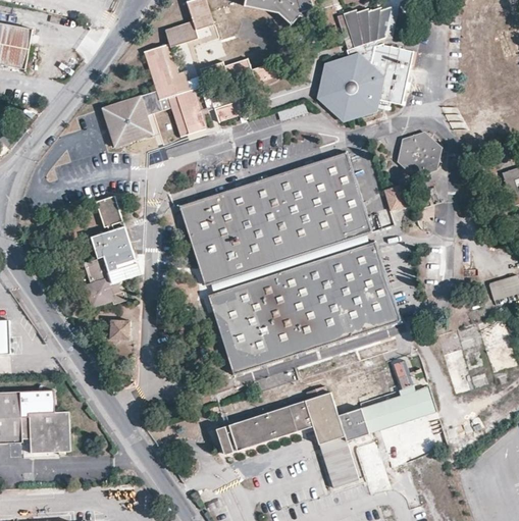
[(163,30),(168,43),(169,47),(197,37),(194,29),(212,22),(203,0),(185,0),(191,20),(163,30)]
